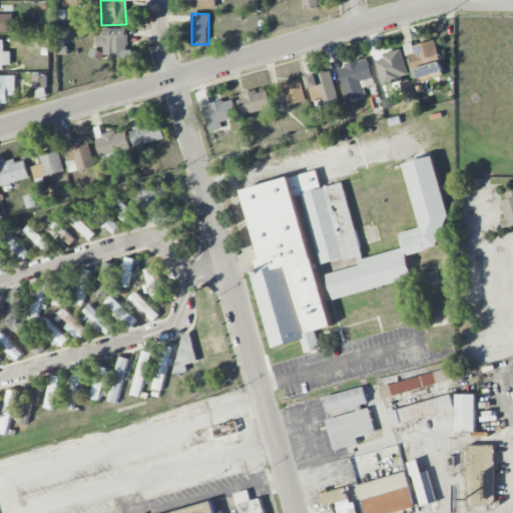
[(11,14),(0,14),(0,32),(11,32),(11,14)]
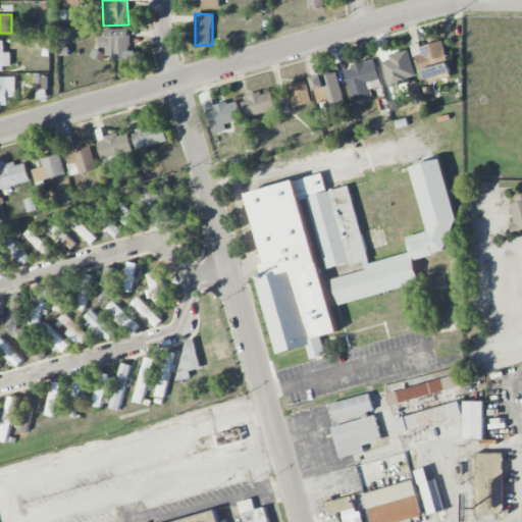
[(135,58),(135,50),(129,50),(129,29),(105,29),(105,36),(97,36),(97,59),(135,58)]
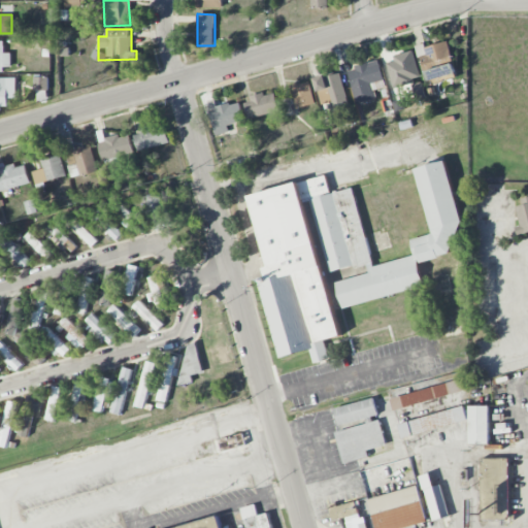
[(0,70),(11,70),(10,53),(4,53),(3,40),(0,40),(0,70)]
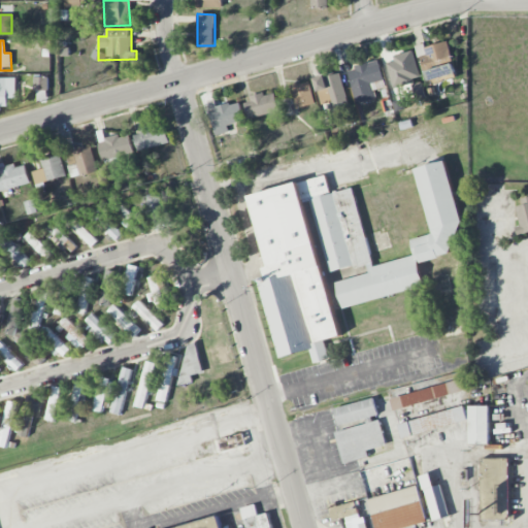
[(456,74),(448,41),(425,47),(425,43),(418,45),(427,81),(456,74)]
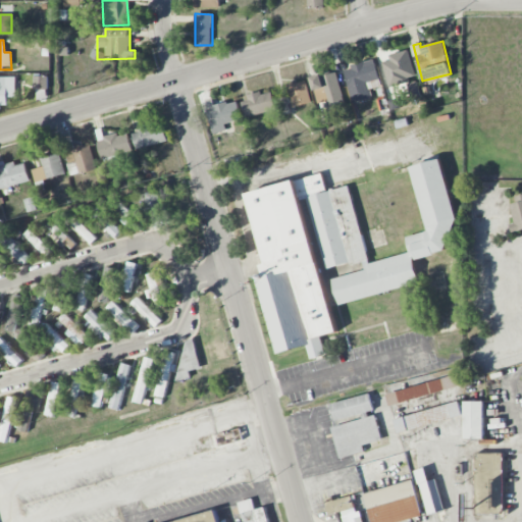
[(372,98),(370,89),(381,86),(375,60),(344,67),(352,103),(372,98)]
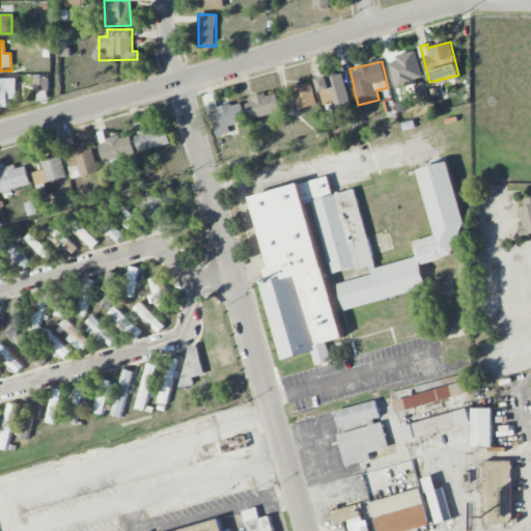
[(324,106),(331,104),(334,111),(352,106),(341,72),(315,80),(324,106)]
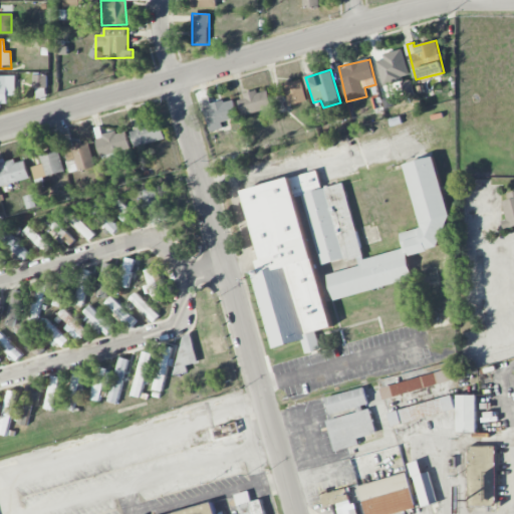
[(16,74),(0,74),(0,103),(8,103),(8,95),(16,95),(16,74)]
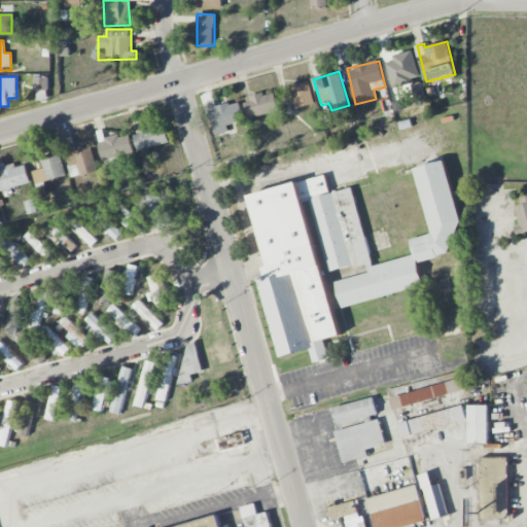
[(47,76),(34,77),(34,91),(38,91),(38,100),(48,100),(47,76)]
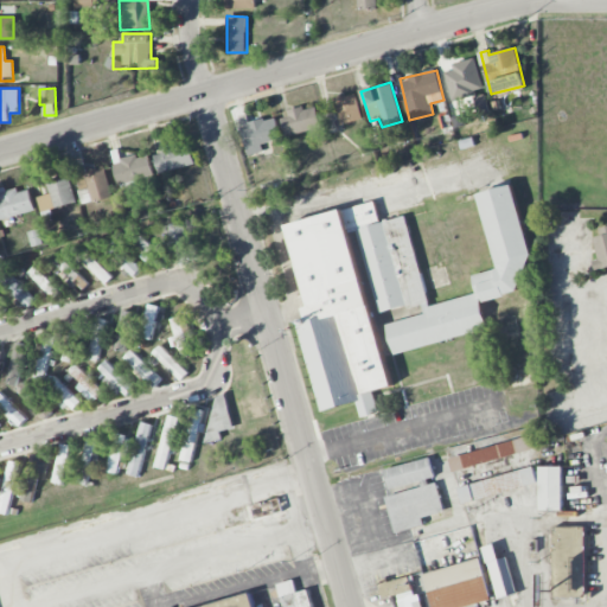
[(363,119),(356,93),(333,100),(340,125),(363,119)]
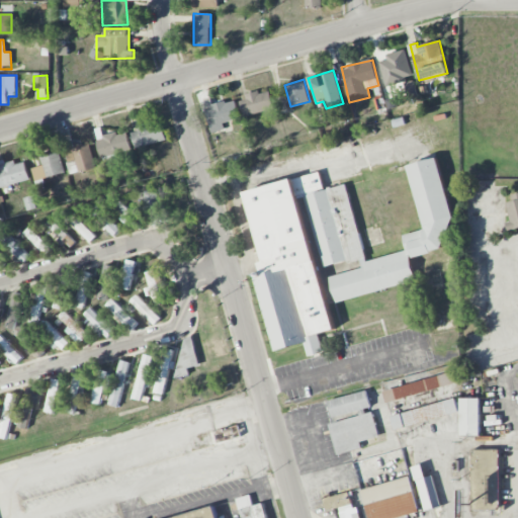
[(239,98),(245,117),(274,108),(269,91),(260,94),(259,92),(239,98)]
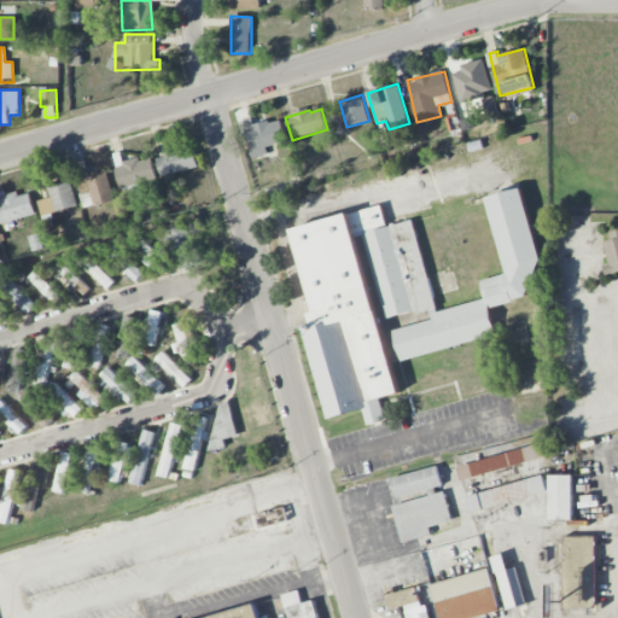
[(268,153),(266,147),(287,140),(280,118),(254,126),(251,116),(242,120),(254,158),(268,153)]
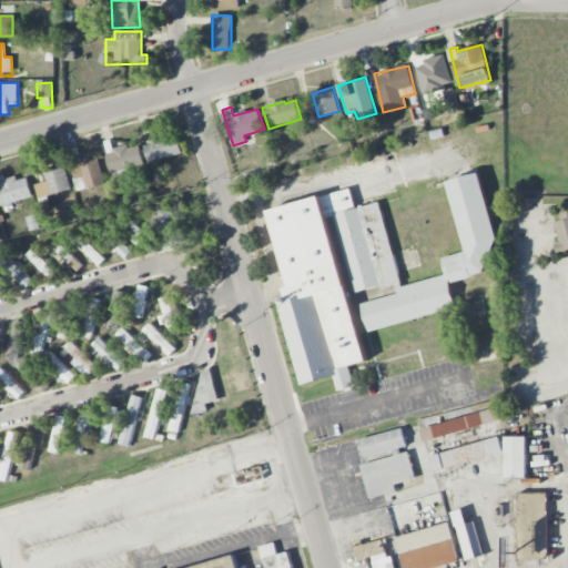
[(182,154),(178,133),(143,140),(149,162),(182,154)]
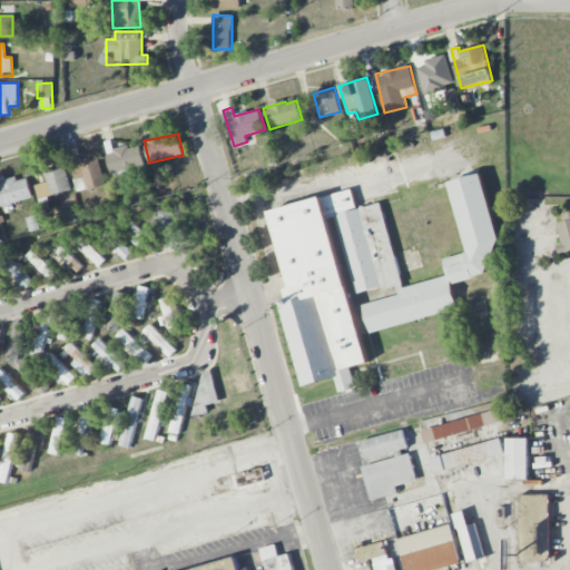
[(106,153),(111,175),(145,165),(139,146),(130,148),(129,146),(106,153)]
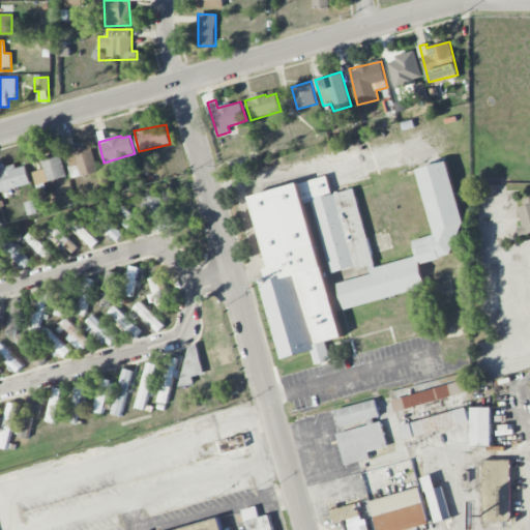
[(98,171),(91,147),(76,151),(72,138),(62,141),(72,178),(98,171)]
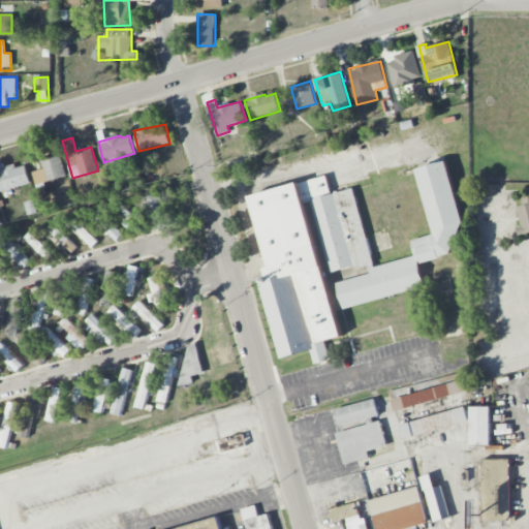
[(38,183),(65,177),(61,155),(41,159),(42,169),(36,170),(38,183)]
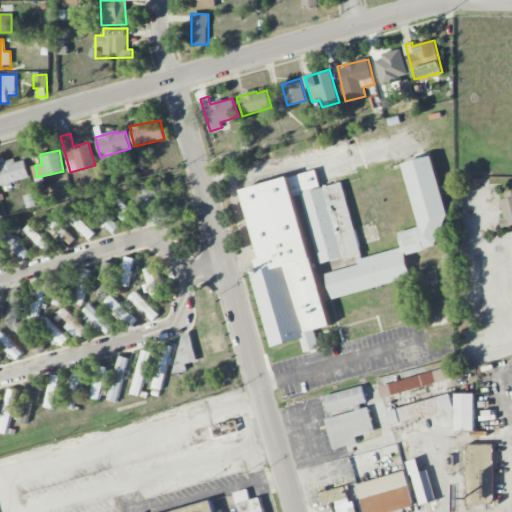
[(332,296),(411,277),(405,252),(453,241),(432,153),(404,160),(420,227),(398,232),(402,248),(357,259),(358,265),(327,273),(332,296)]
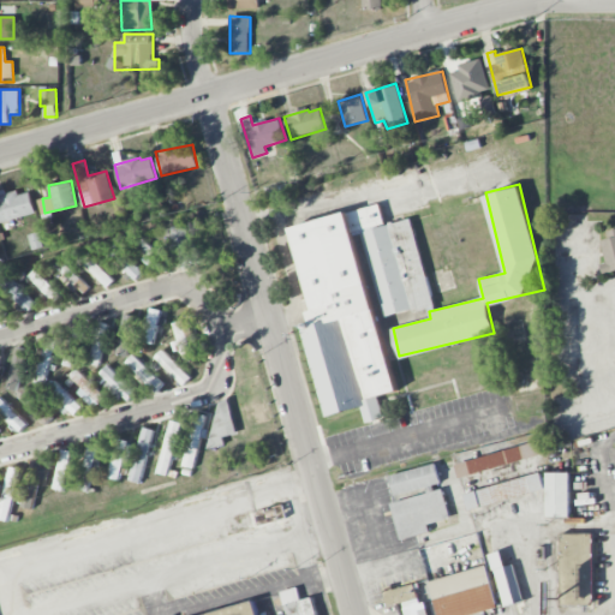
[(29,192),(18,196),(16,187),(0,192),(0,224),(36,213),(29,192)]
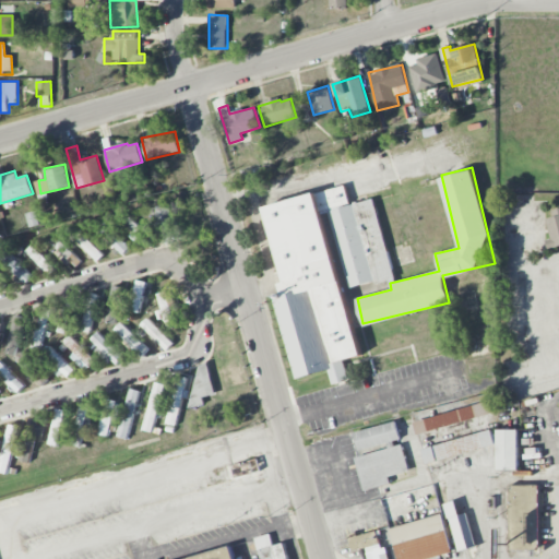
[(361,359),(345,288),(393,277),(375,199),(349,205),(345,187),(266,205),(285,284),(280,285),(283,298),(275,299),(293,376),(361,359)]
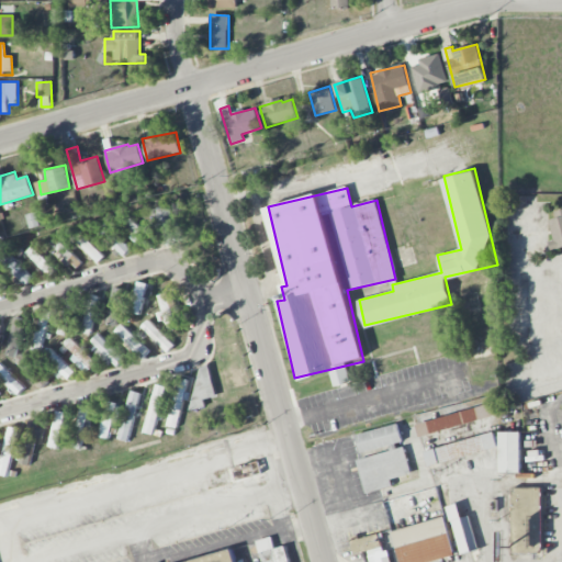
[(166,246),(182,239),(169,204),(152,211),(166,246)]
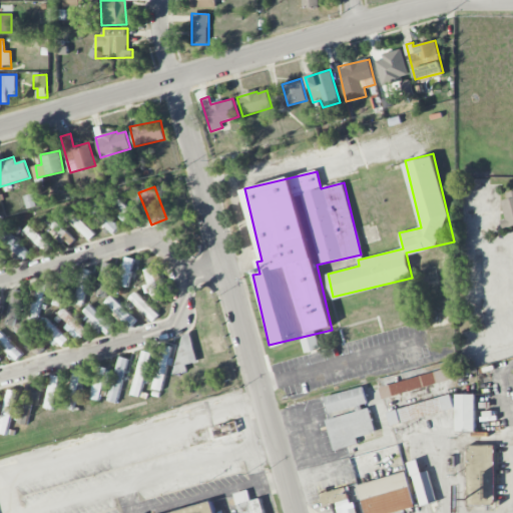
[(512,224),(512,192),(497,196),(505,227),(512,224)]
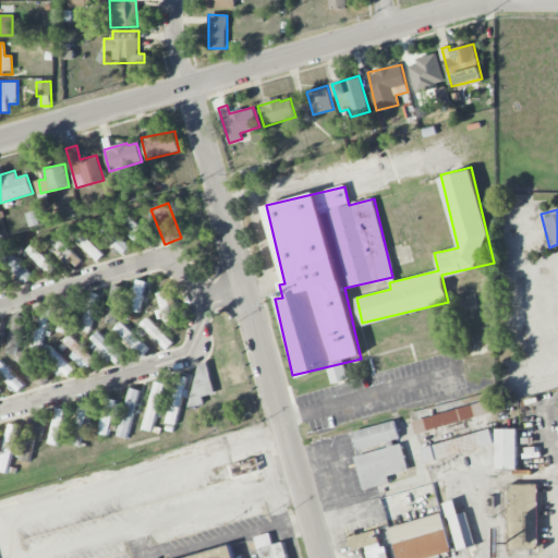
[(144,232),(130,217),(121,226),(135,241),(144,232)]
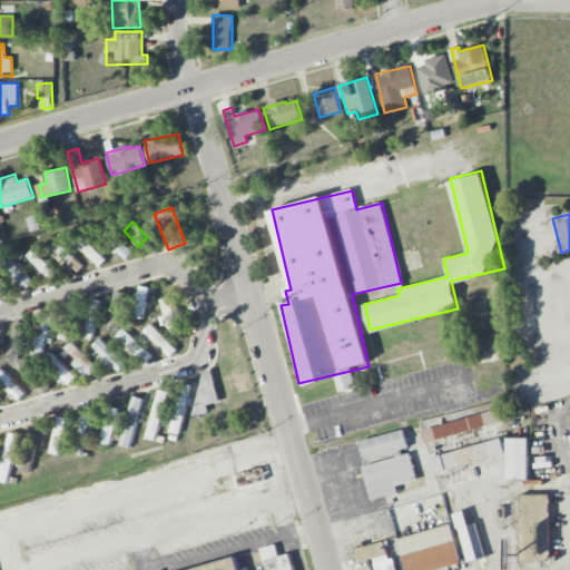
[(77,244),(98,267),(105,261),(84,237),(77,244)]
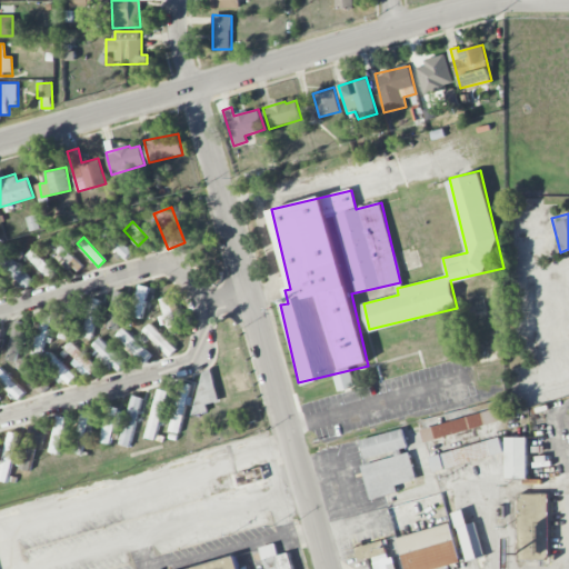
[(53,271),(31,250),(26,257),(48,277),(53,271)]
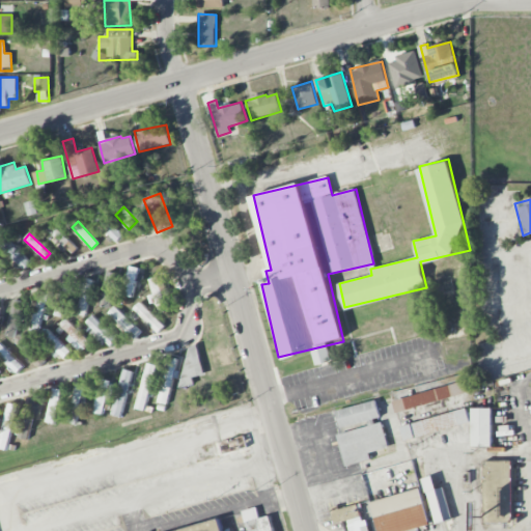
[(31,261),(5,240),(0,245),(0,246),(24,269),(31,261)]
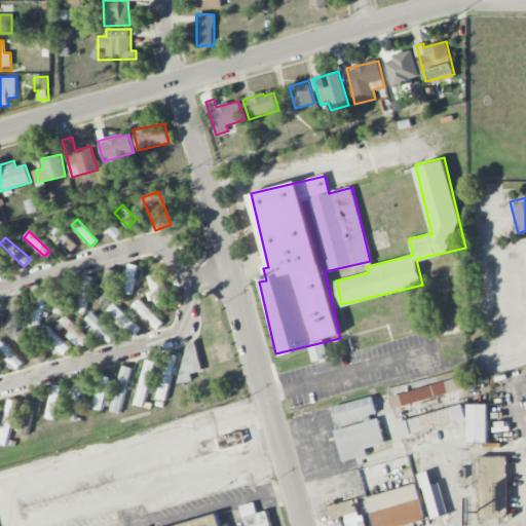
[(121,293),(133,294),(136,265),(125,264),(121,293)]
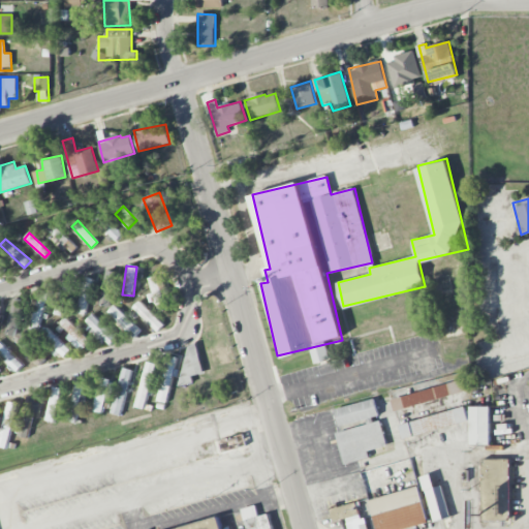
[(112,307),(117,272),(103,270),(99,305),(112,307)]
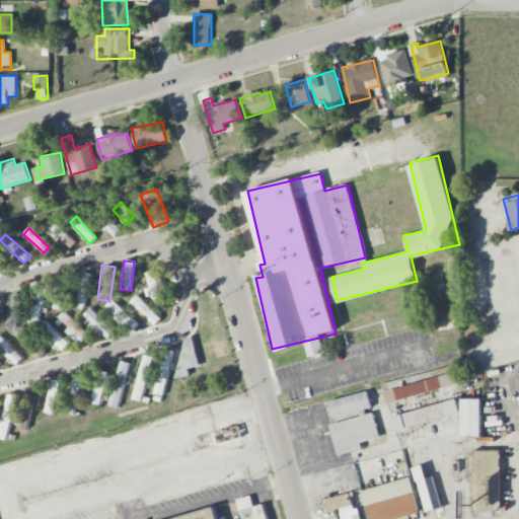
[(82,309),(92,274),(79,271),(70,305),(82,309)]
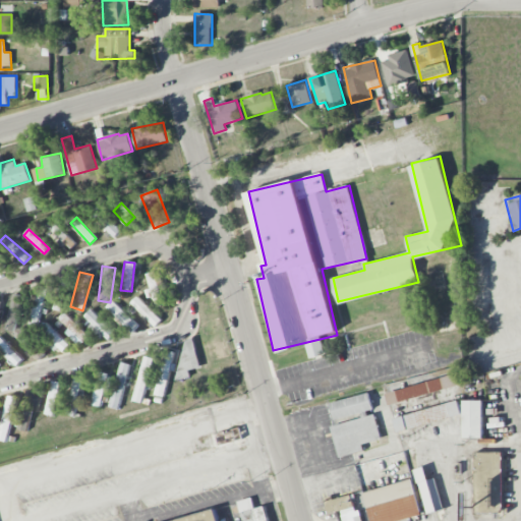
[(51,308),(61,311),(69,281),(59,278),(51,308)]
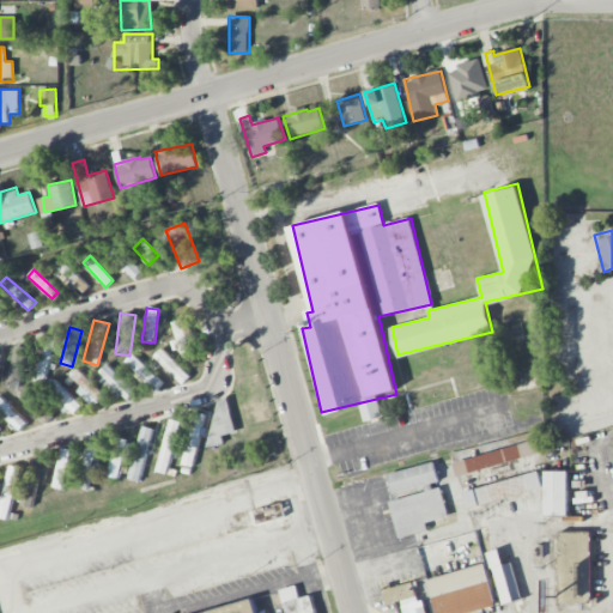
[(32,381),(43,383),(56,339),(47,335),(32,381)]
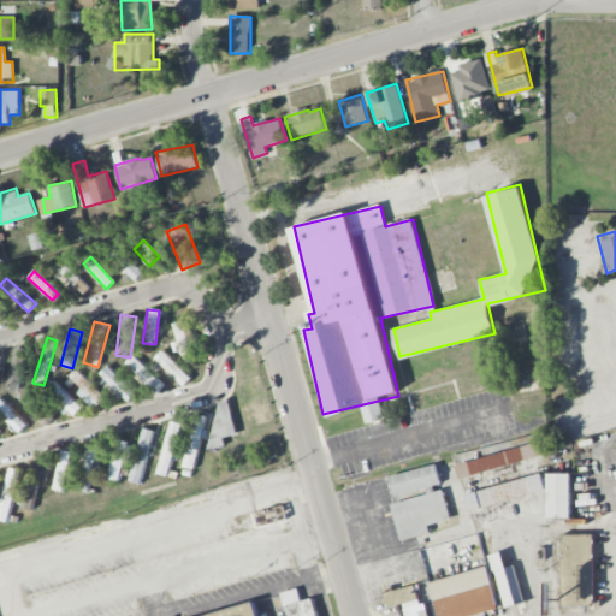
[(154,359),(183,386),(191,378),(161,350),(154,359)]
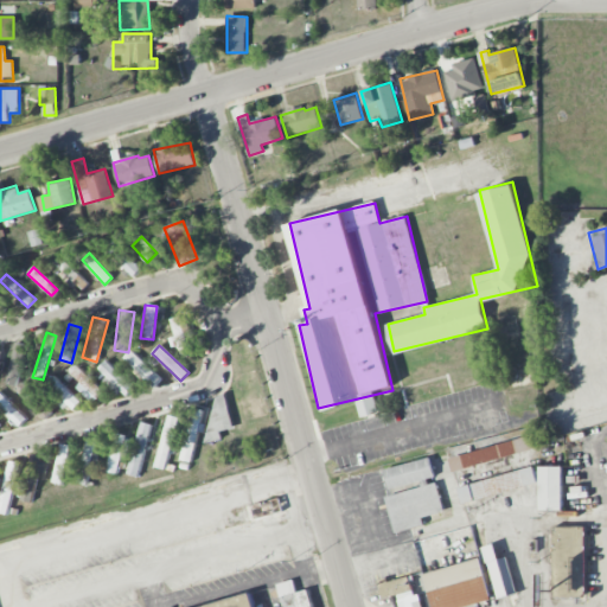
[(122,358),(153,388),(161,379),(131,350),(122,358)]
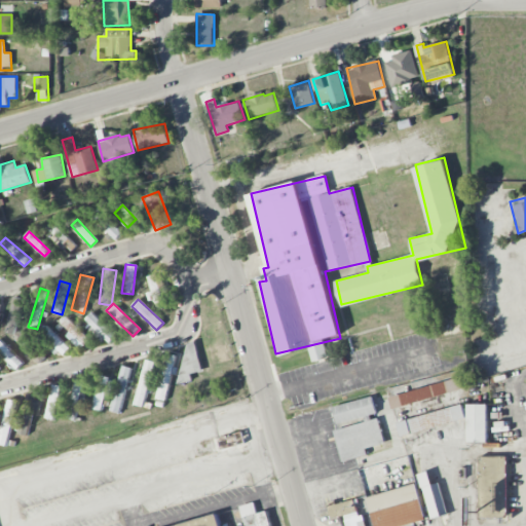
[(115,337),(91,312),(84,320),(91,327),(89,329),(106,346),(115,337)]
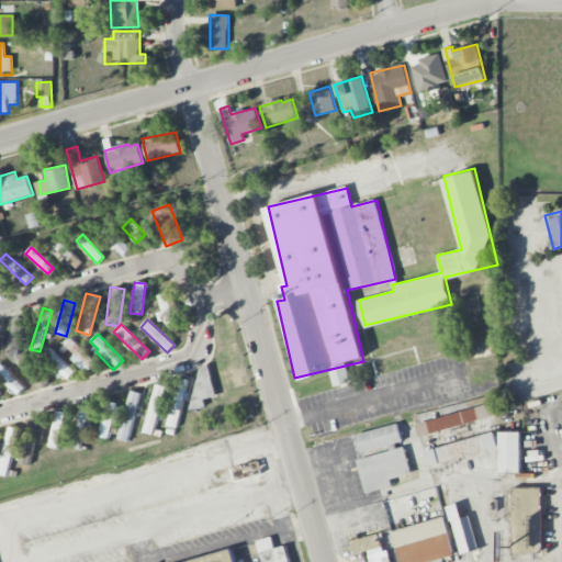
[(97,363),(68,337),(62,345),(90,371),(97,363)]
